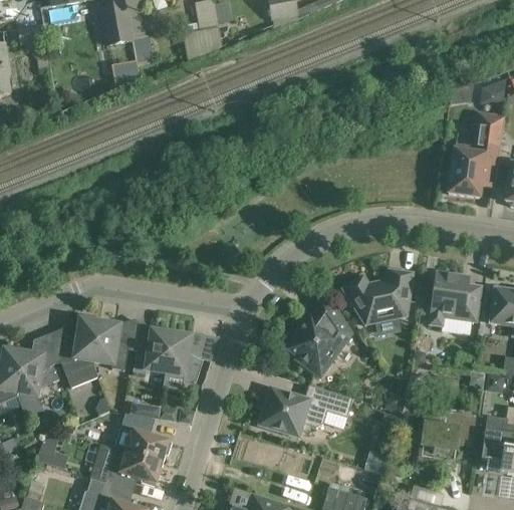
[(109,0),(98,2),(100,13),(106,44),(133,39),(126,0),(109,0)]
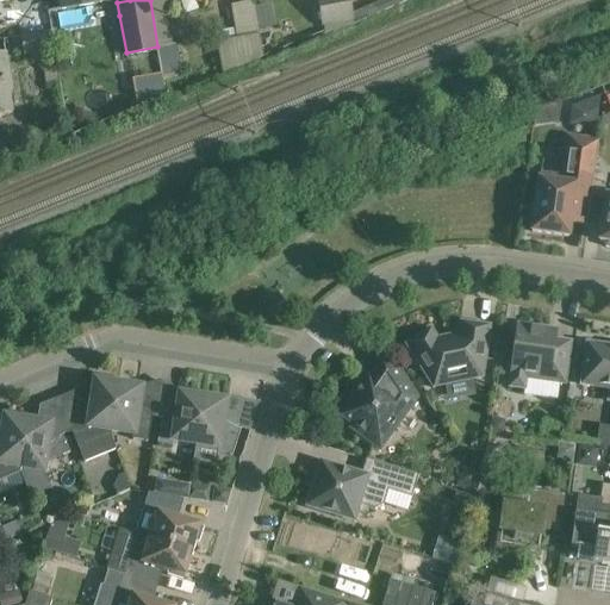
[(150,0),(157,47),(159,49),(172,47),(163,0),(150,0)]
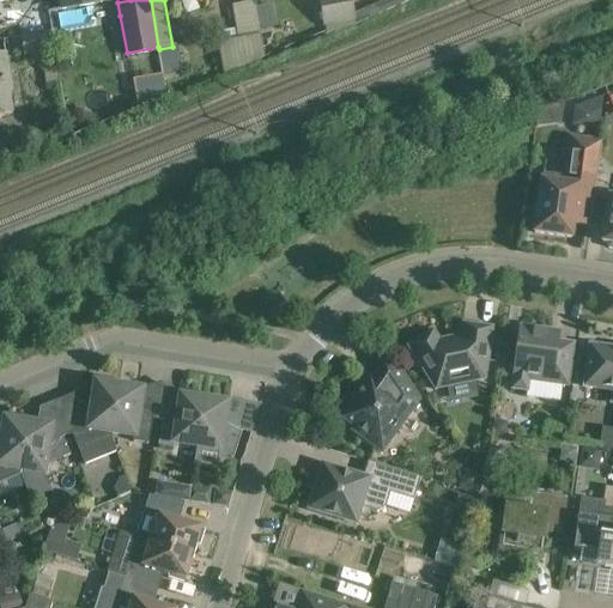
[(254,4),(254,0),(238,0),(231,1),(237,36),(217,40),(223,73),(265,55),(261,42),(259,28),(259,26),(255,4),(254,4)]
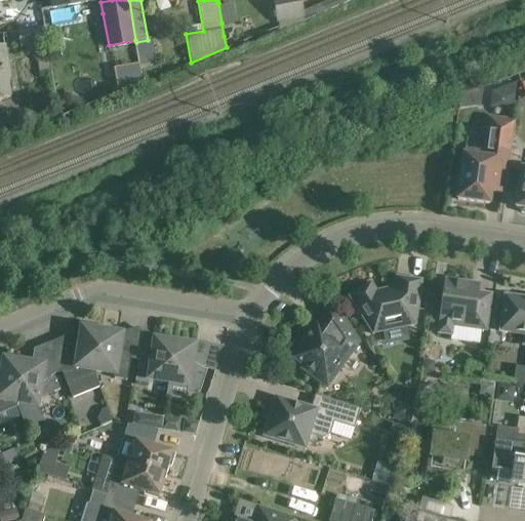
[(301,9),(299,0),(274,0),(277,18),(303,13),(301,9)]
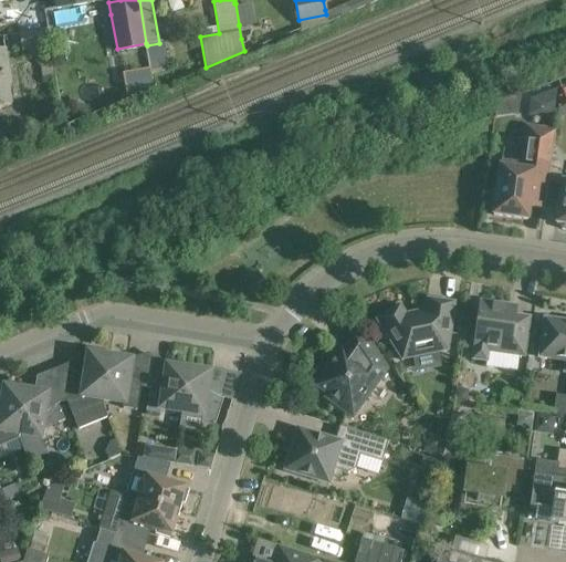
[(51,52),(45,27),(2,33),(3,38),(11,37),(13,50),(21,48),(21,50),(27,49),(28,56),(34,55),(34,59),(40,63),(42,81),(54,79),(51,52)]
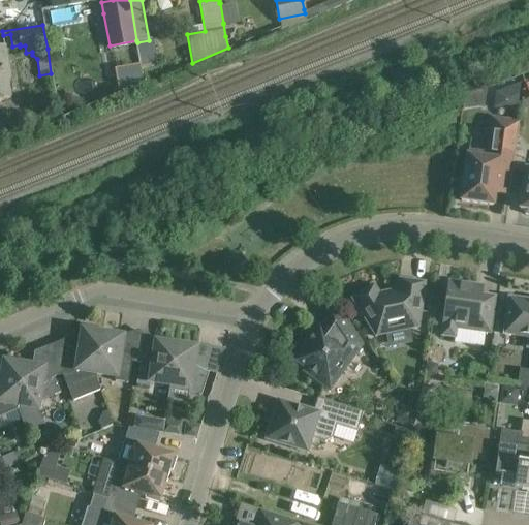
[(9,76),(3,43),(0,43),(0,97),(10,96),(6,78),(9,76)]
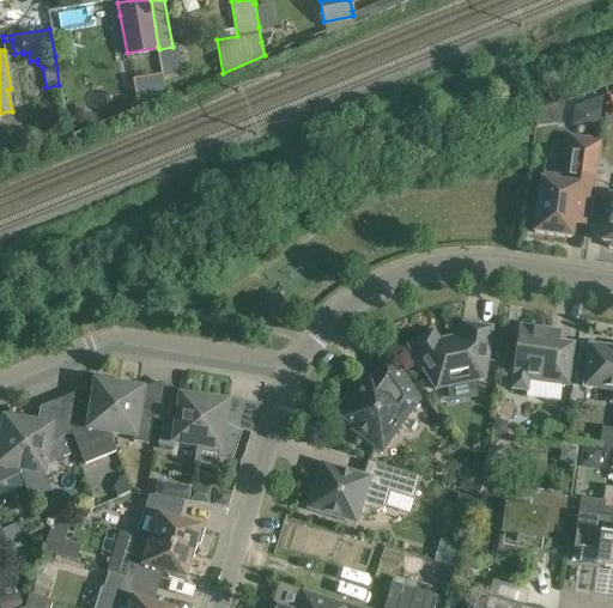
[(599,126),(602,93),(588,97),(586,125),(599,126)]
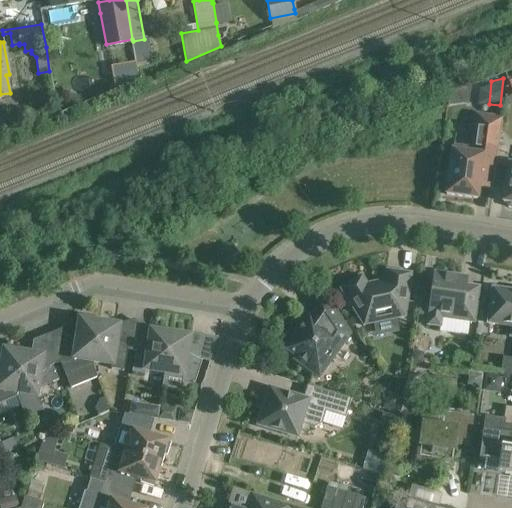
[(62,87),(59,99),(73,103),(76,91),(62,87)]
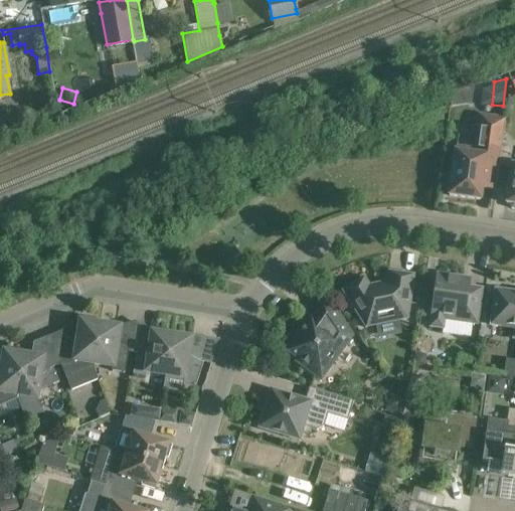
[(505,116),(479,113),(475,148),(456,145),(449,193),(480,197),(481,186),(495,188),(498,168),(503,130),(505,116)]
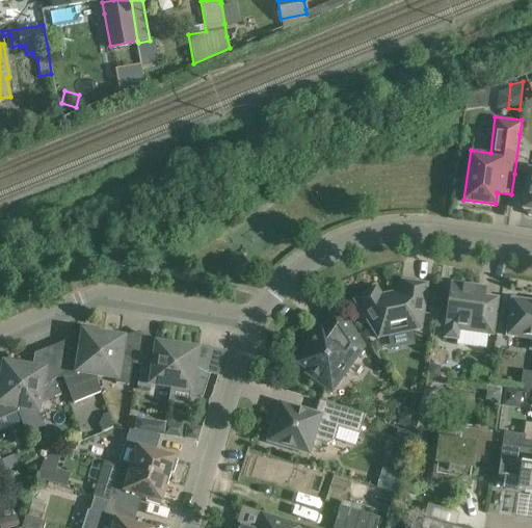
[(531,168),(528,168),(523,208),(527,209),(527,211),(528,213),(531,213),(531,168)]
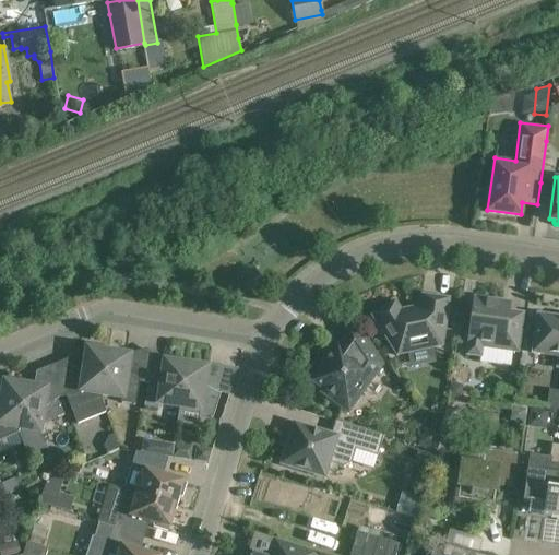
[(449,296),(421,292),(420,304),(401,308),(394,298),(371,313),(396,353),(405,347),(407,351),(431,345),(432,342),(442,343),(449,296)]
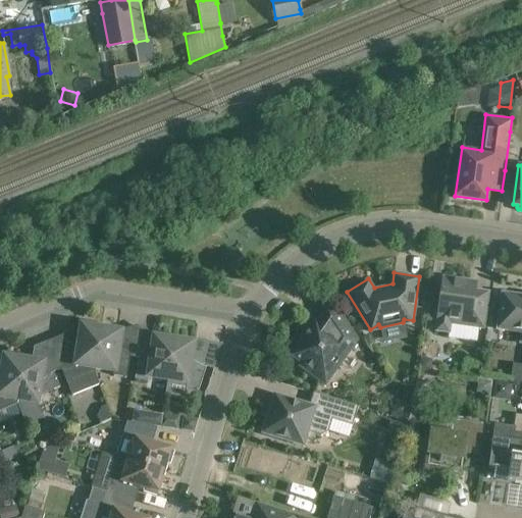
[(448,321),(482,325),(484,311),(487,291),(474,289),(475,280),(468,279),(442,276),(439,297),(436,319),(435,327),(447,329),(448,321)]
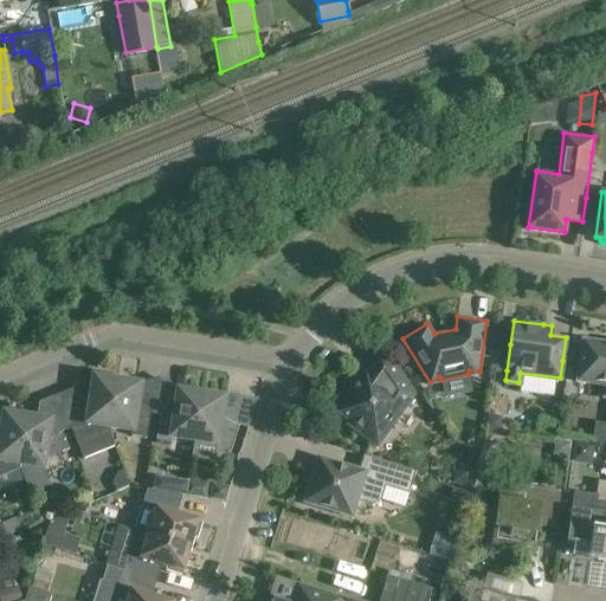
[(605,337),(605,338),(605,342),(584,338),(580,362),(578,379),(605,383),(604,395),(605,395),(605,337)]
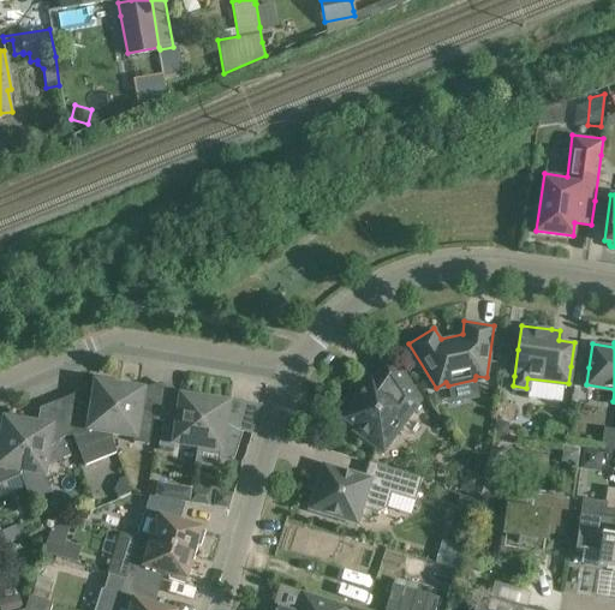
[(402,370),(384,358),(372,374),(370,371),(358,387),(365,392),(359,400),(356,398),(342,417),(359,429),(357,432),(383,452),(421,399),(402,370)]
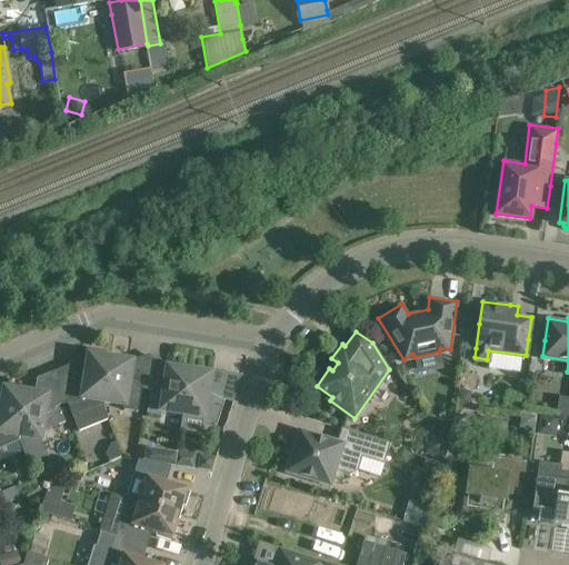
[(57,390),(62,402),(67,399),(78,429),(108,417),(103,405),(103,400),(110,356),(88,353),(83,379),(72,384),(65,365),(50,370),(58,389),(57,390)]
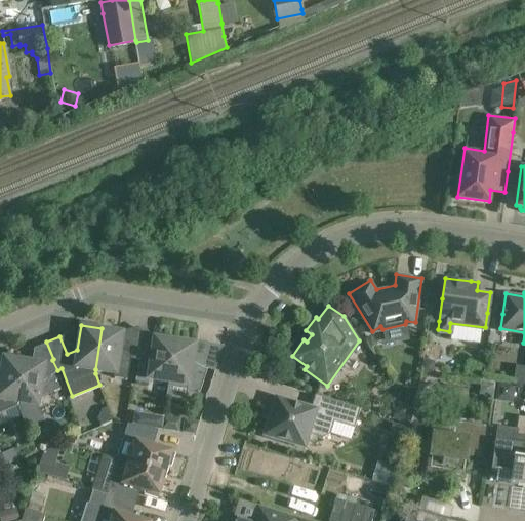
[(130,356),(134,357),(136,345),(120,343),(122,331),(102,328),(95,369),(114,372),(113,375),(127,378),(130,356)]
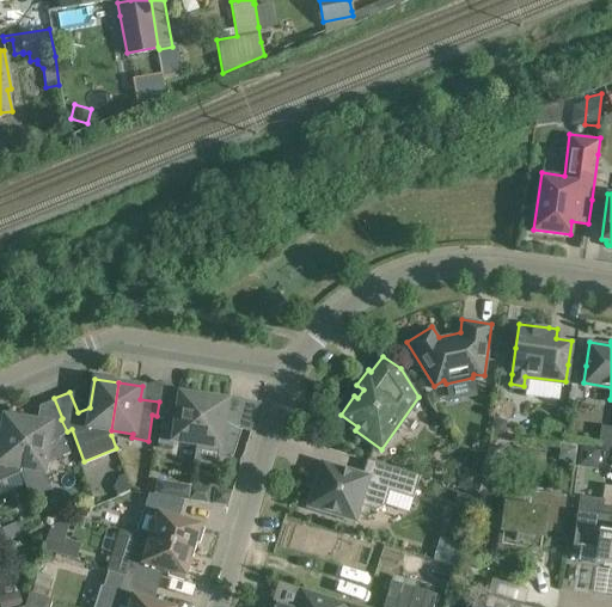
[(173,440),(196,443),(203,396),(179,392),(178,405),(159,402),(157,416),(161,417),(157,442),(172,445),(173,440)]
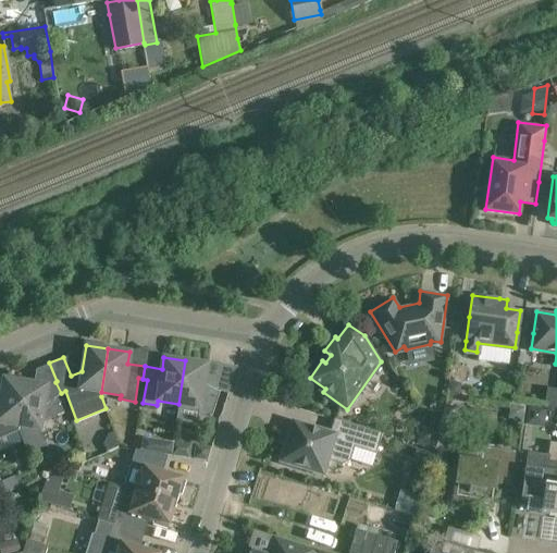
[(185,360),(178,404),(198,407),(198,412),(212,414),(219,390),(227,391),(231,380),(235,365),(217,363),(215,366),(207,364),(185,360)]
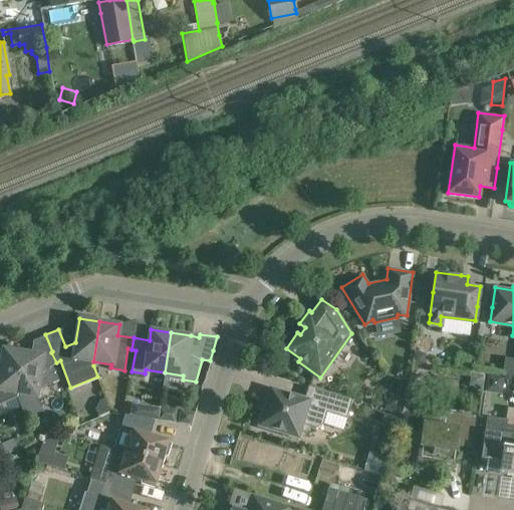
[(0,402),(17,396),(17,392),(23,352),(3,349),(0,367),(0,402)]
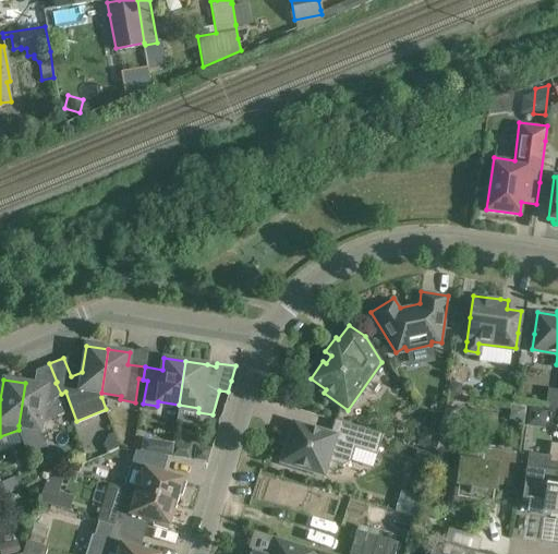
[(450,381),(448,393),(460,394),(461,387),(457,382),(450,381)]
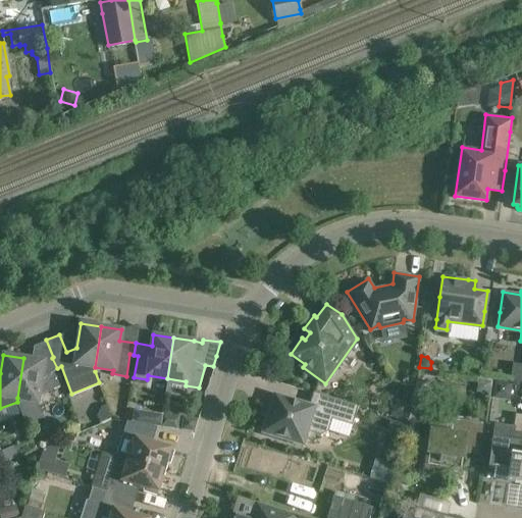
[(57,368),(52,358),(44,361),(23,358),(17,398),(17,402),(25,422),(43,416),(37,401),(39,394),(59,384),(53,369),(57,368)]
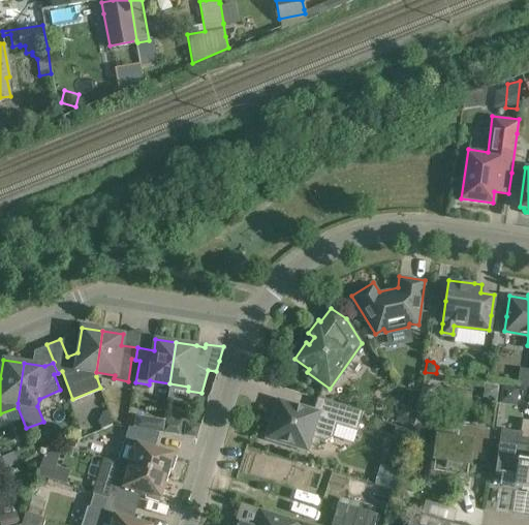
[(528,368),(519,367),(517,385),(528,387),(528,368)]
